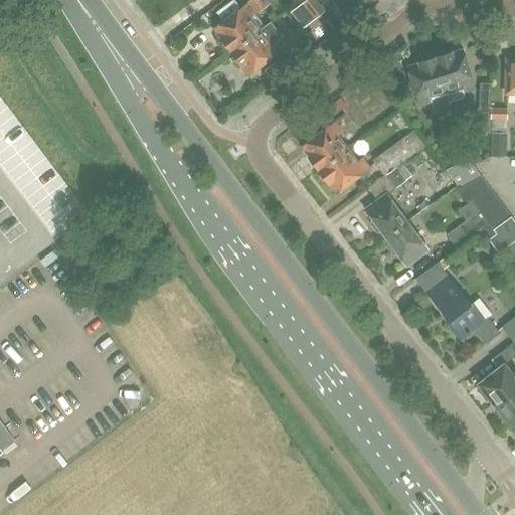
[(222,21),(214,27),(221,36),(219,37),(221,40),(222,43),(225,48),(228,49),(230,52),(261,29),(267,25),(256,12),(248,2),(240,8),(234,0),(233,0),(216,13),(222,21)]
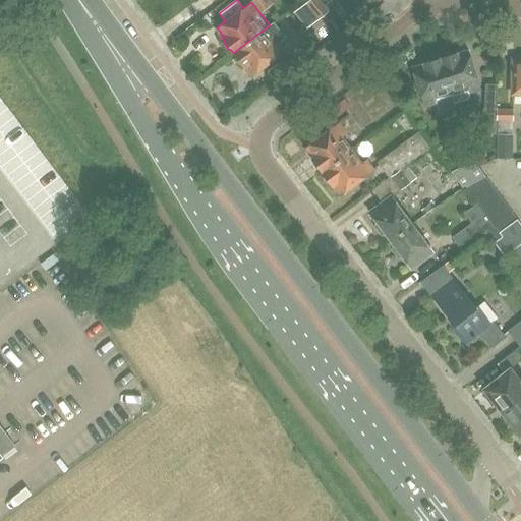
[(316,0),(309,0),(304,4),(317,20),(327,12),(316,0)]
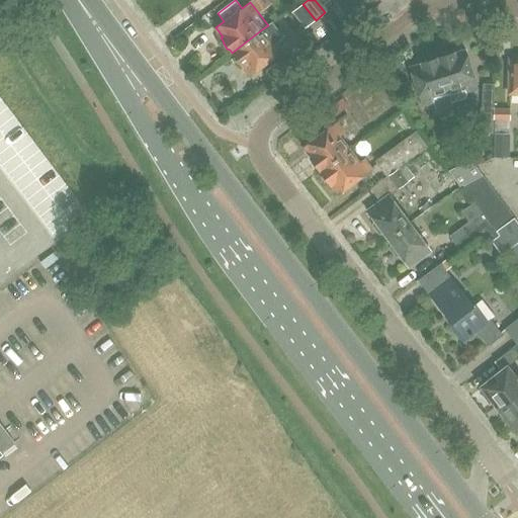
[(202,26),(207,27),(214,22),(211,19),(208,20),(204,14),(197,20),(202,26)]
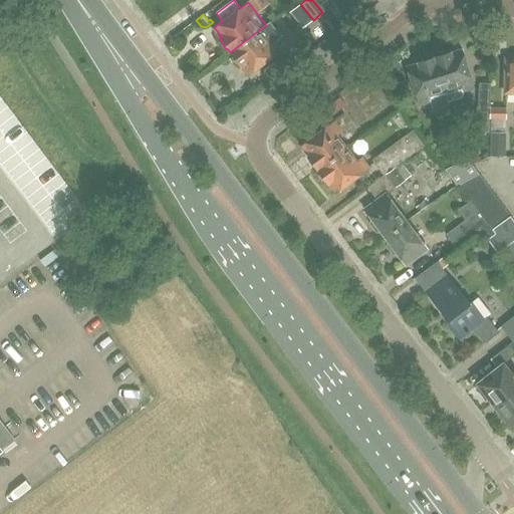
[(260,29),(230,52),(231,54),(232,57),(235,62),(238,63),(240,66),(242,65),(249,74),(283,49),(275,38),(279,35),(270,22),(266,25),(260,29)]
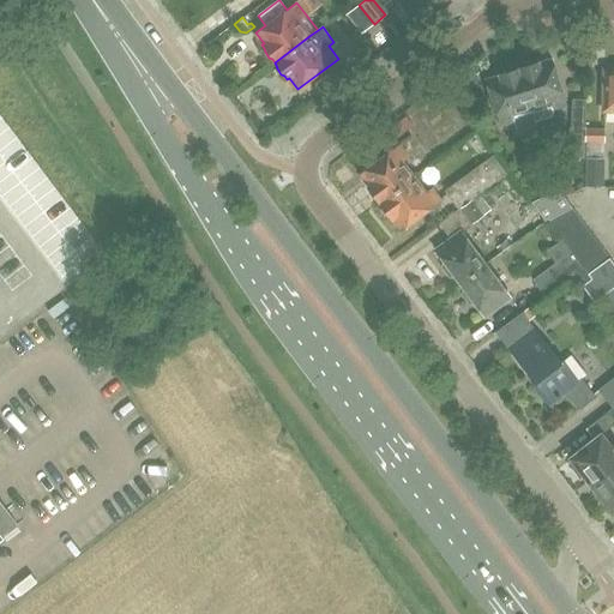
[(553,110),(567,106),(552,59),(540,64),(539,61),(535,62),(531,61),(524,64),(522,66),(518,67),(537,126),(539,126),(537,121),(551,116),(553,113),(553,110)]
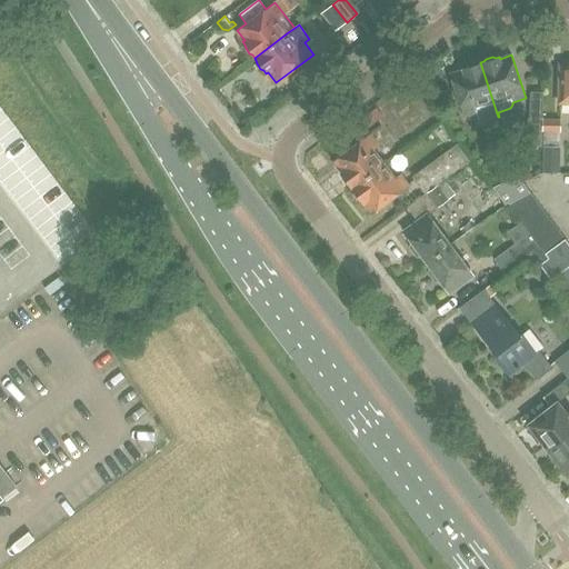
[(497,117),(498,117),(480,62),(477,63),(473,62),(468,65),(466,67),(461,68),(462,70),(450,75),(465,117),(477,113),(480,122),(497,117)]
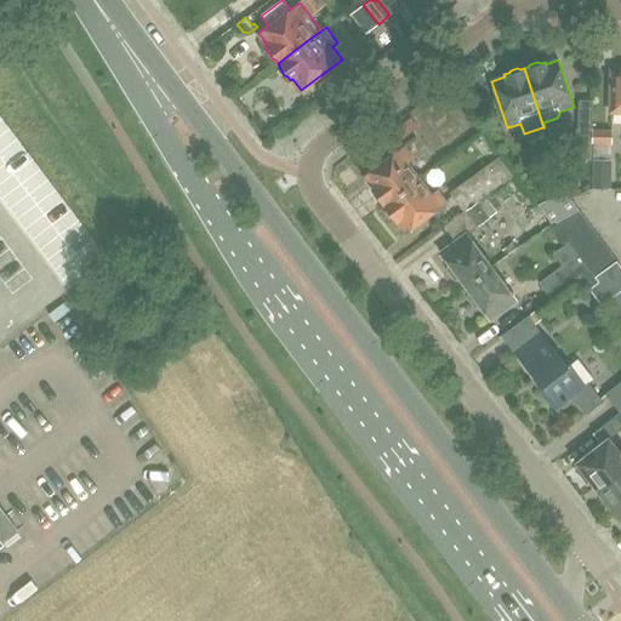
[(620,112),(620,70),(611,70),(610,112),(620,112)]
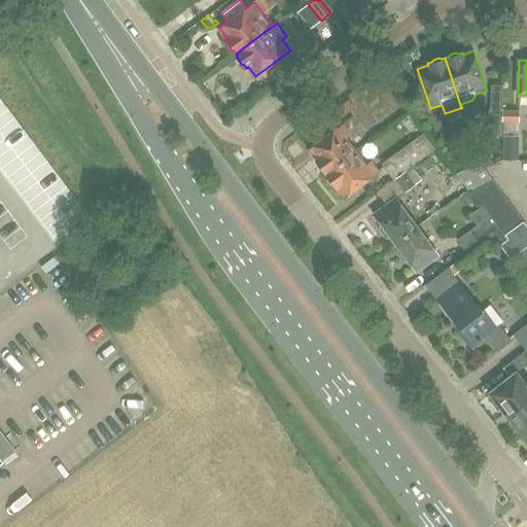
[(491,110),(502,110),(503,85),(492,85),(491,110)]
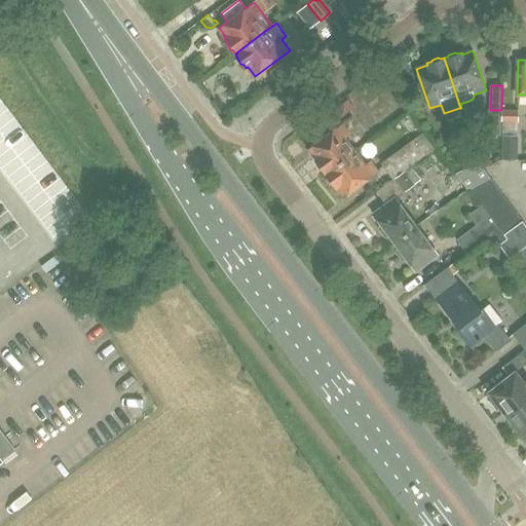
[(357,109),(350,101),(337,110),(343,118),(357,109)]
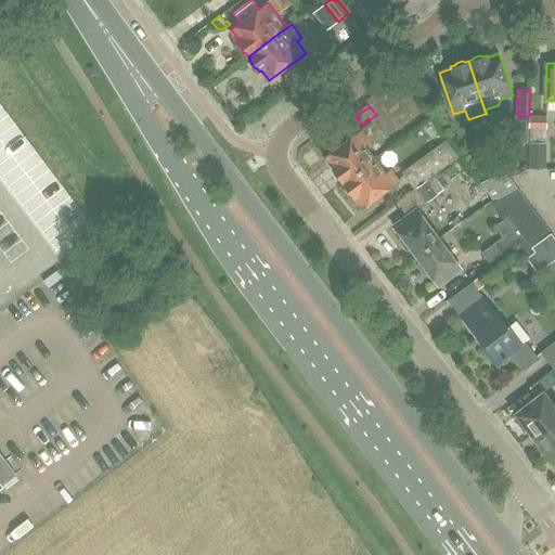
[(546,116),(529,116),(529,127),(546,127),(546,116)]
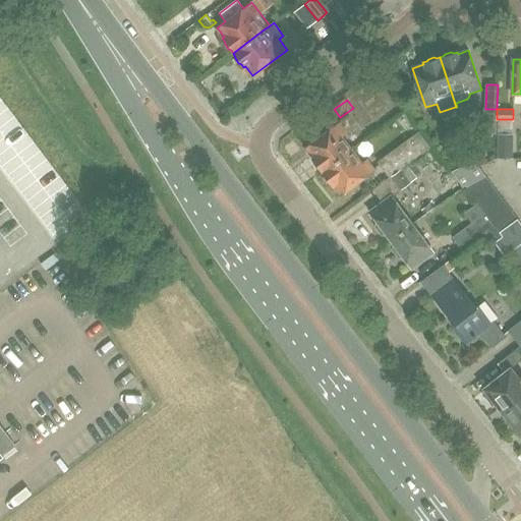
[(322,172),(350,151),(341,137),(346,133),(339,122),(305,147),(312,157),(310,158),(313,161),(313,164),(316,168),(320,169),(322,172)]
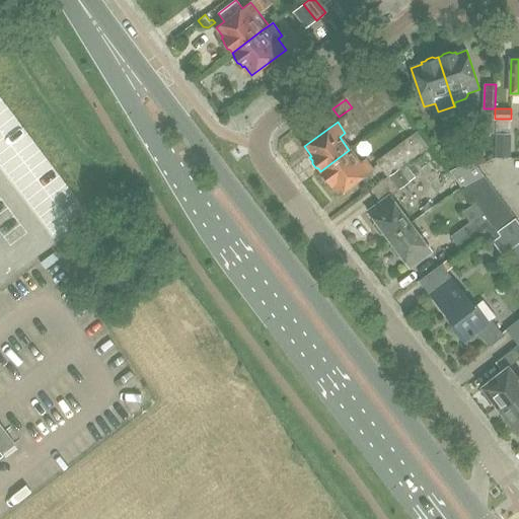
[(511,135),(495,134),(494,158),(510,159),(511,135)]
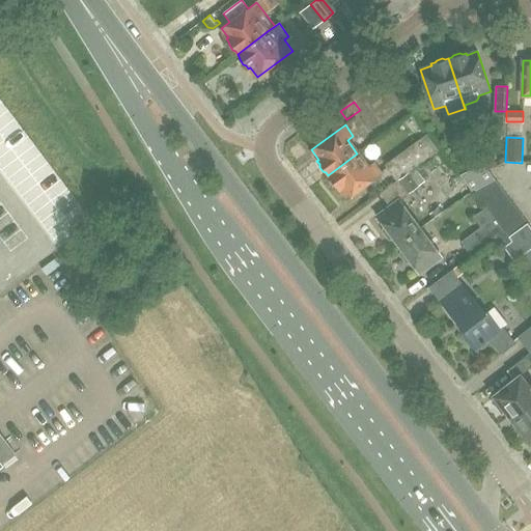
[(396,180),(413,168),(437,151),(426,138),(386,167),(396,180)]
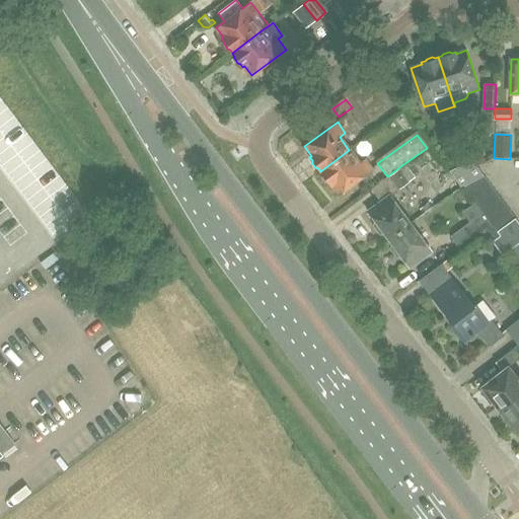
[(326,181),(328,182),(330,186),(332,184),(340,194),(373,169),(365,159),(359,163),(349,150),(320,171),(322,173),(322,177),(326,181)]
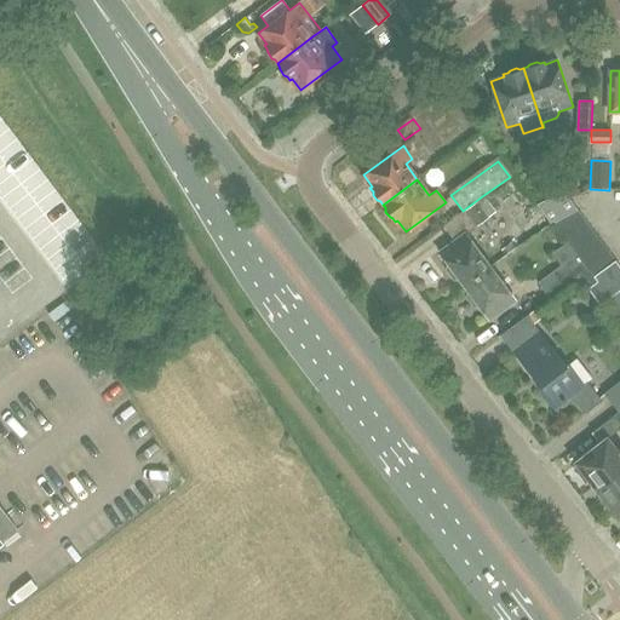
[(554,220),(555,222),(578,210),(563,190),(537,205),(550,223),(554,220)]
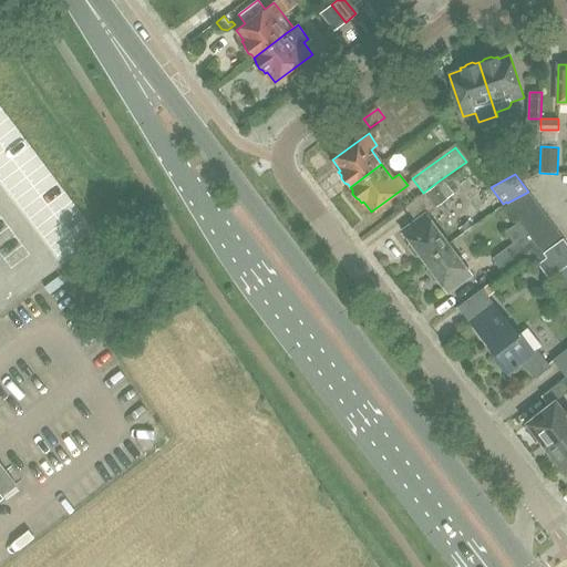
[(442,179),(423,194),(433,207),(452,193),(442,179)]
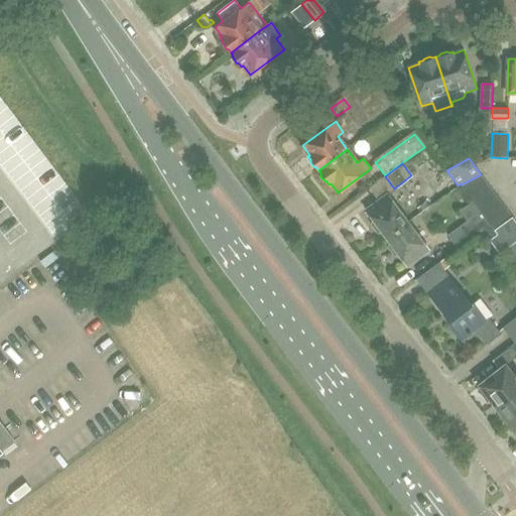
[(462,184),(470,196),(487,183),(481,174),(462,184)]
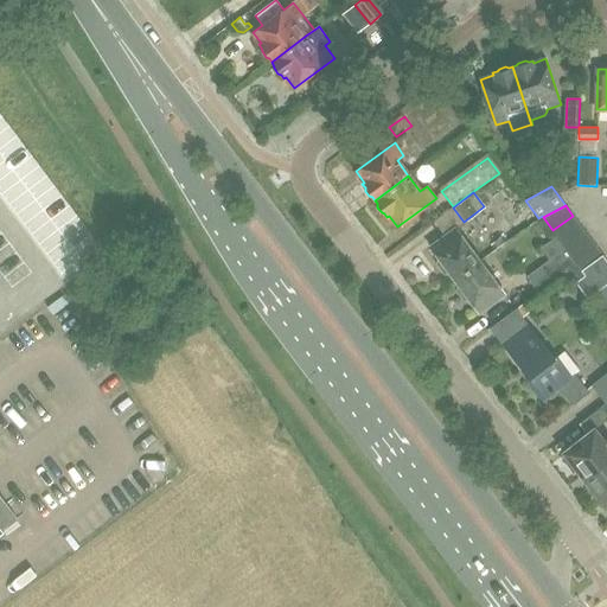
[(553,230),(557,237),(560,241),(580,225),(573,216),(553,230)]
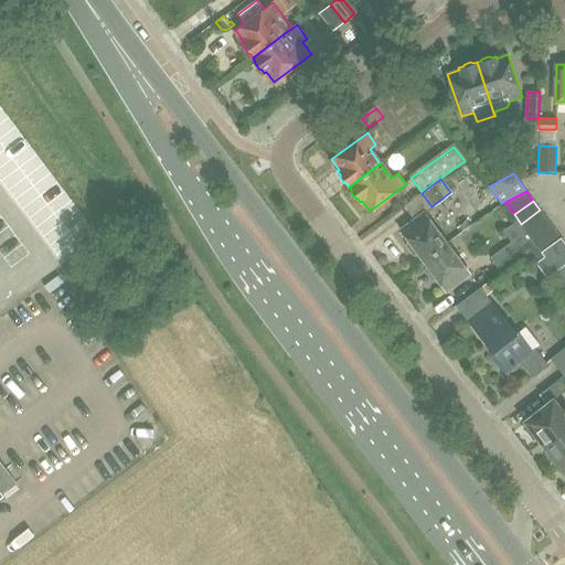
[(521,224),(528,233),(547,220),(540,210),(521,224)]
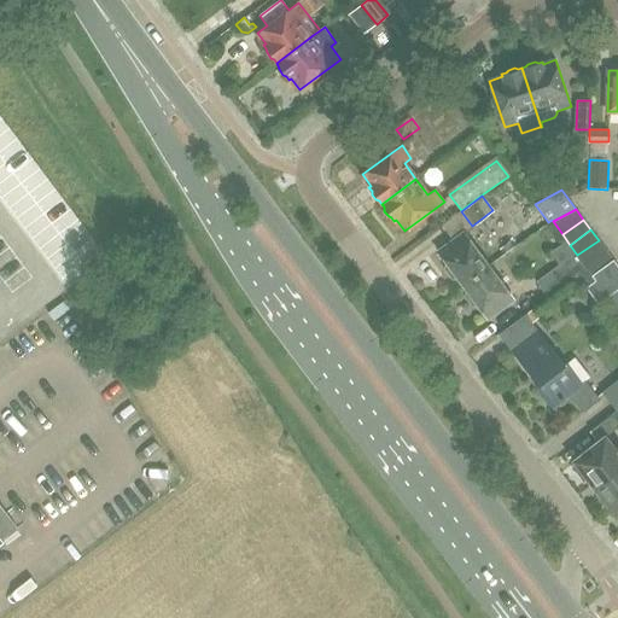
[(462,285),(489,266),(464,232),(438,251),(447,263),(445,269),(452,278),(459,279),(462,285)]
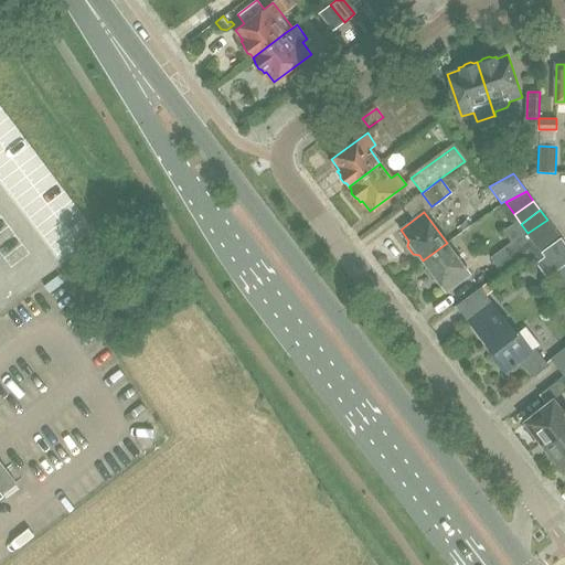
[(528,233),(535,243),(554,228),(547,220),(528,233)]
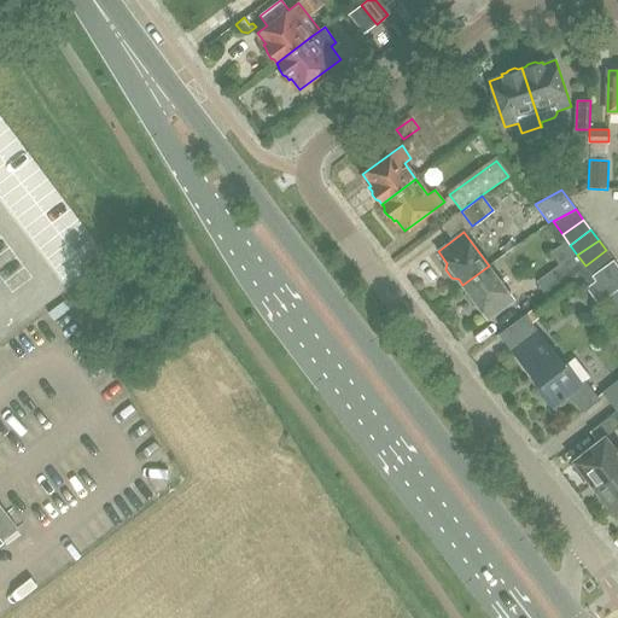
[(577,255),(570,245),(567,242),(551,254),(559,264),(536,283),(548,297),(573,278),(587,268),(586,266),(577,255)]
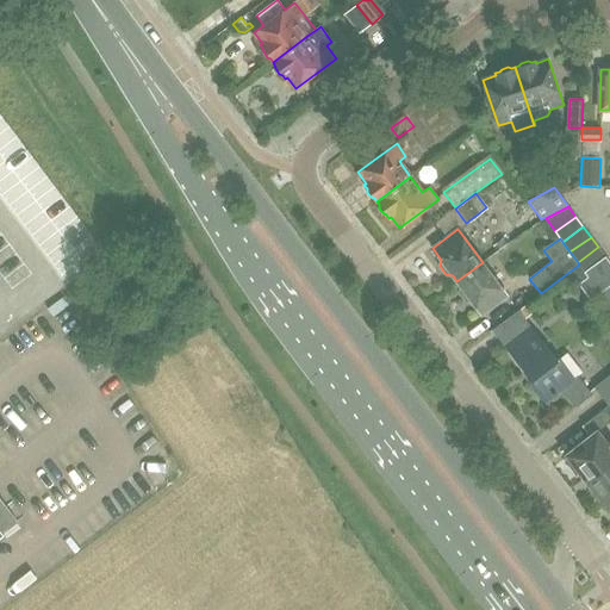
[(598,247),(578,262),(579,265),(585,272),(605,257),(598,247)]
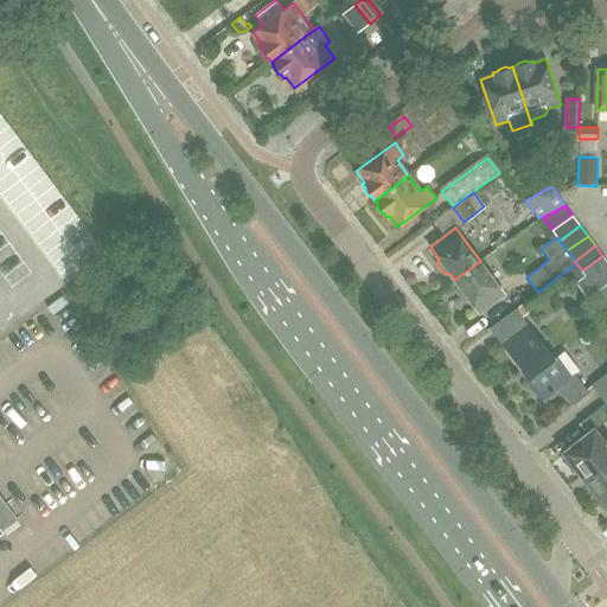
[(606,261),(602,256),(582,270),(598,291),(606,282),(606,261)]
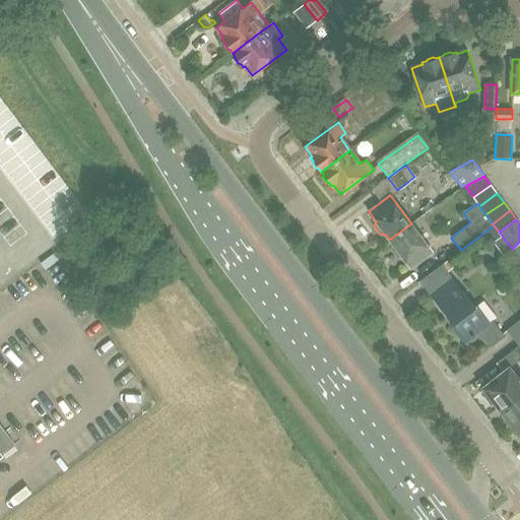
[(410,268),(433,252),(411,223),(389,240),(393,245),(392,250),(397,257),(403,258),(410,268)]
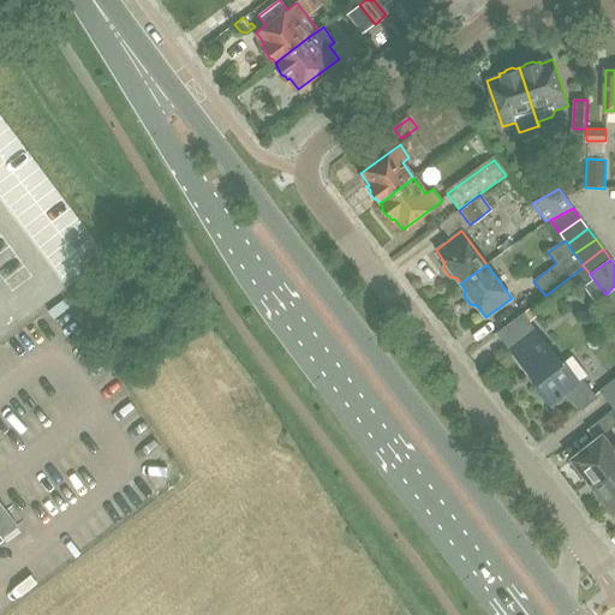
[(583,378),(586,375),(572,357),(563,364),(523,312),(494,334),(495,335),(497,333),(530,374),(535,370),(541,378),(533,384),(551,408),(569,394),(581,410),(597,396),(583,378)]
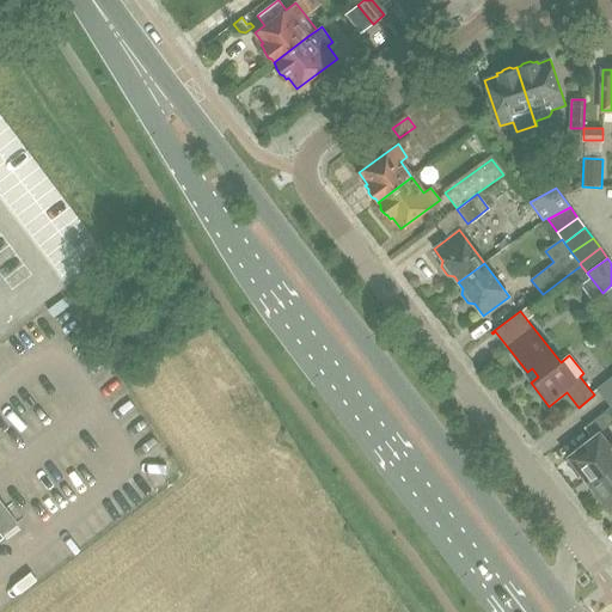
[(611,377),(597,390),(610,408),(611,405),(611,377)]
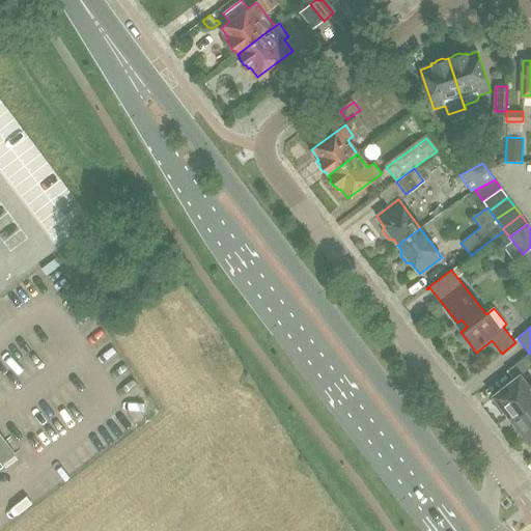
[(511,420),(530,404),(530,389),(530,390),(520,376),(494,396),(511,420)]
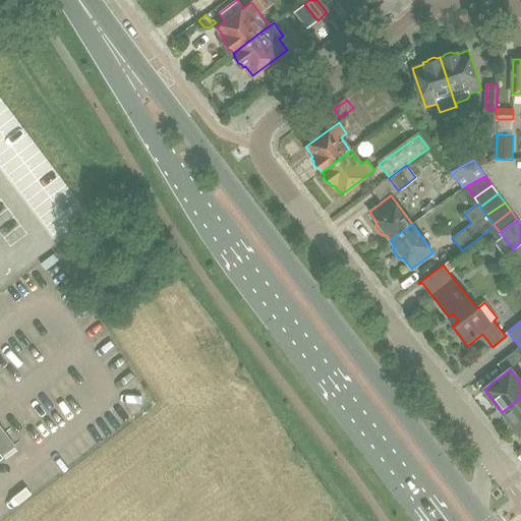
[(520,397),(502,412),(520,435),(520,432),(520,397)]
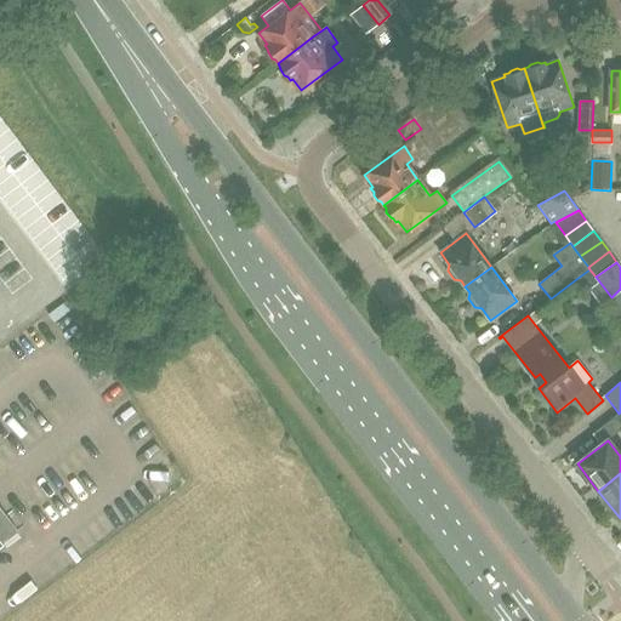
[(0,547),(4,545),(3,542),(17,530),(0,507),(0,547)]
